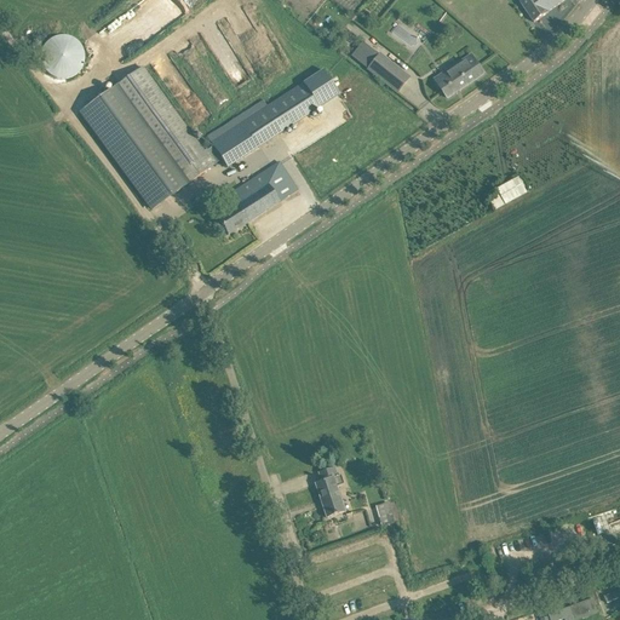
[(133,42),(138,45),(190,4),(191,0),(188,0),(182,6),(183,0),(161,0),(159,3),(158,5),(153,10),(148,18),(150,22),(145,26),(141,19),(137,27),(142,32),(136,36),(133,42)]
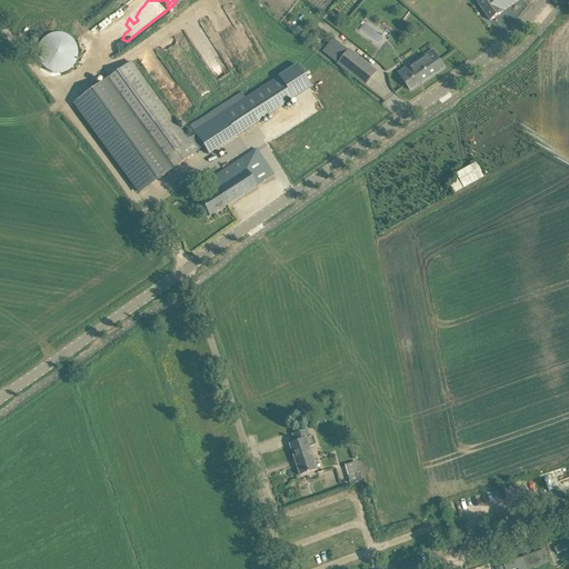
[(519,0),(479,0),(477,1),(490,21),(503,12),(502,11),(519,0)]
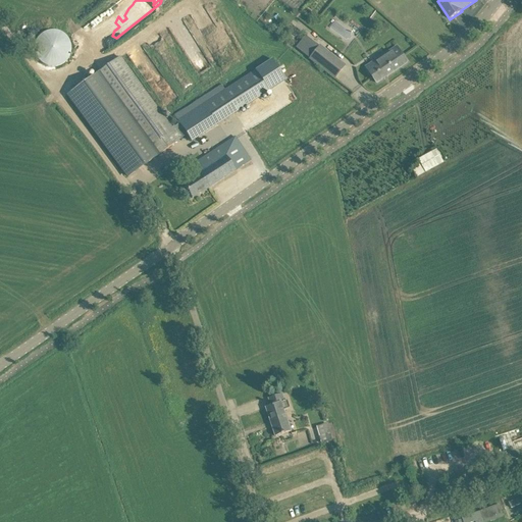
[(42,63),(47,66),(53,66),(58,66),(63,63),(67,60),(70,55),(70,51),(70,45),(69,42),(67,37),(62,33),(57,31),(51,31),(46,32),(41,35),(37,40),(35,45),(35,50),(36,55),(37,59),(39,61),(42,63)]
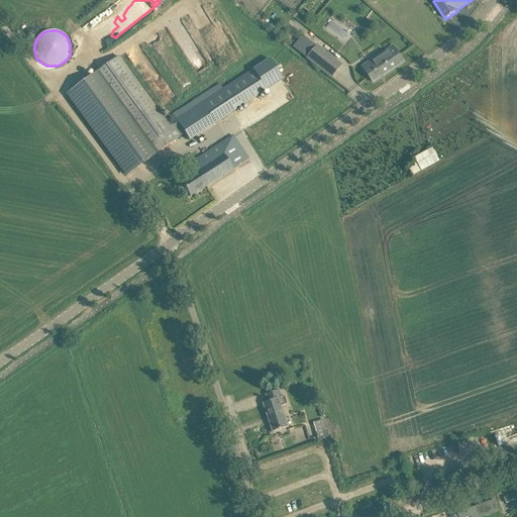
[(342,66),(316,45),(306,58),(332,78),(342,66)]
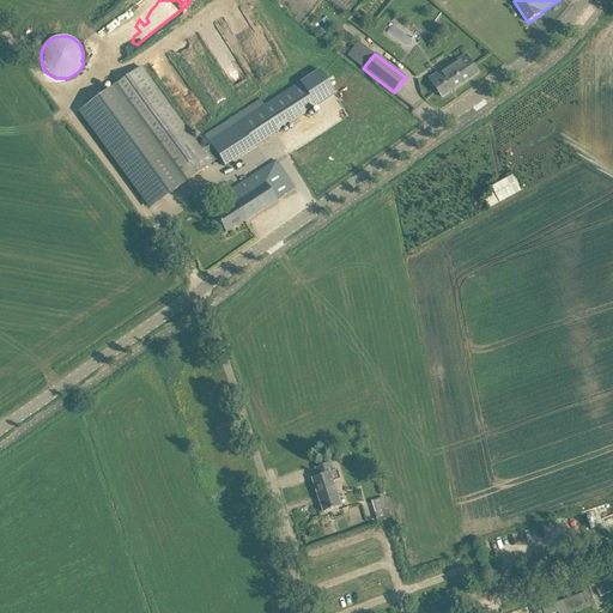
[(438,80),(434,84),(436,87),(442,97),(479,73),(472,64),(466,54),(444,70),(435,76),(438,80)]
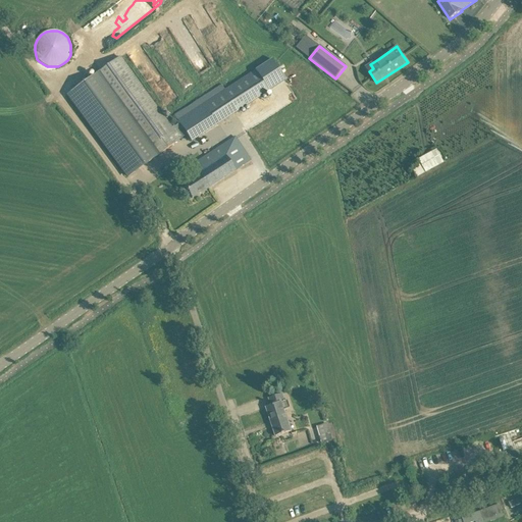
[(180,123),(172,129),(119,57),(67,96),(128,178),(188,135),(180,123)]
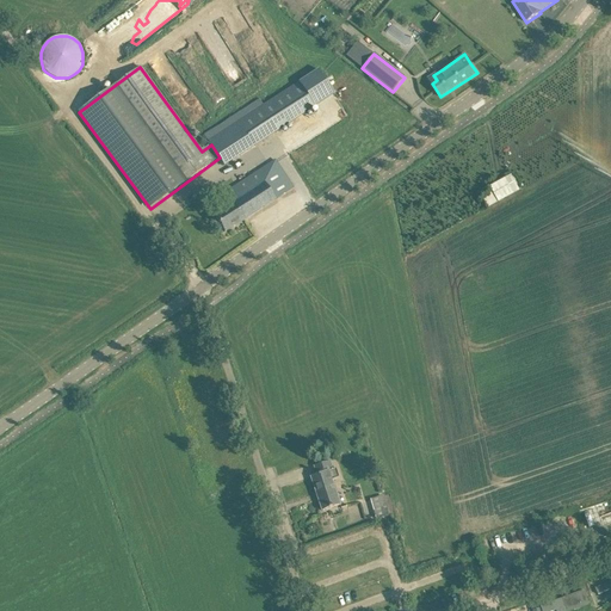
[(253,113),(239,123),(253,147),(269,136),(315,106),(300,82),(298,84),(296,85),(264,106),(253,113)]
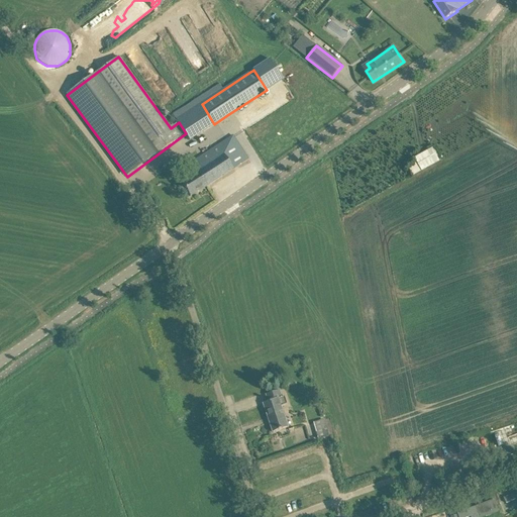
[(248,160),(242,150),(233,136),(190,165),(195,173),(181,182),(190,197),(248,160)]
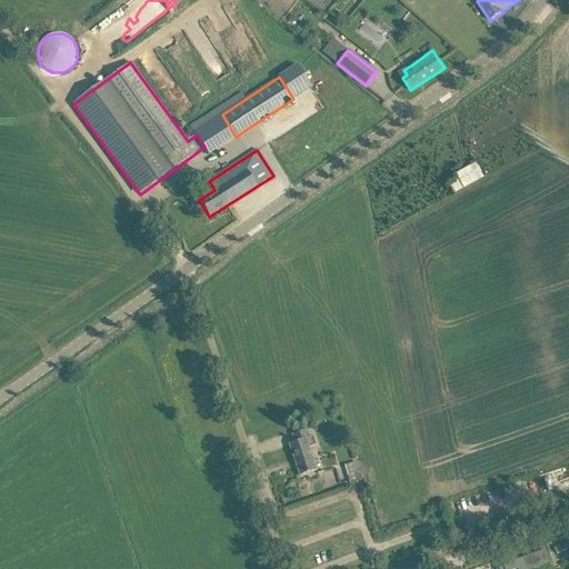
[(453,191),(483,179),(477,163),(456,172),(459,180),(450,183),(453,191)]
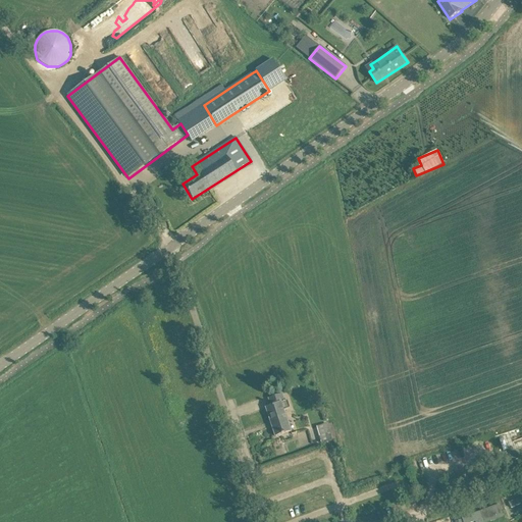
[(269,399),(271,406),(266,408),(271,422),(272,422),(273,427),(272,427),(276,436),(292,431),(282,404),(286,403),(283,394),(269,399)]
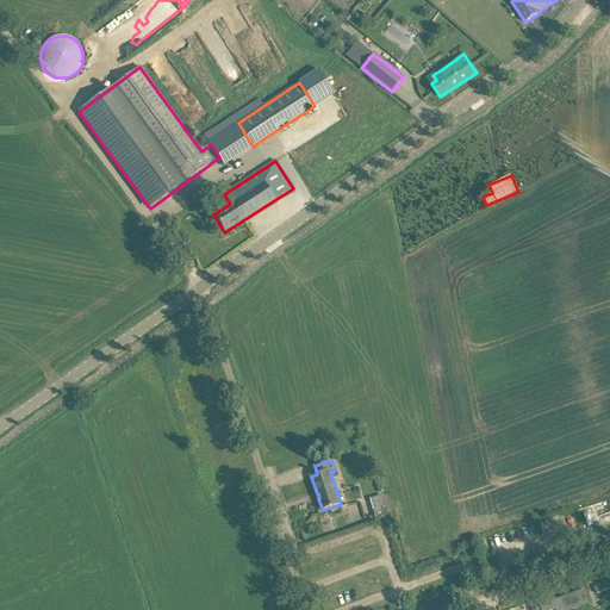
[(371,499),(375,518),(388,515),(383,496),(371,499)]
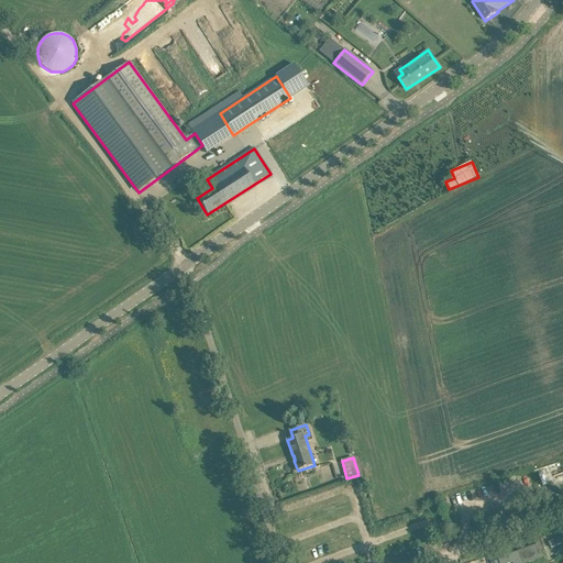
[(539,490),(562,484),(562,462),(533,470),(539,490)]
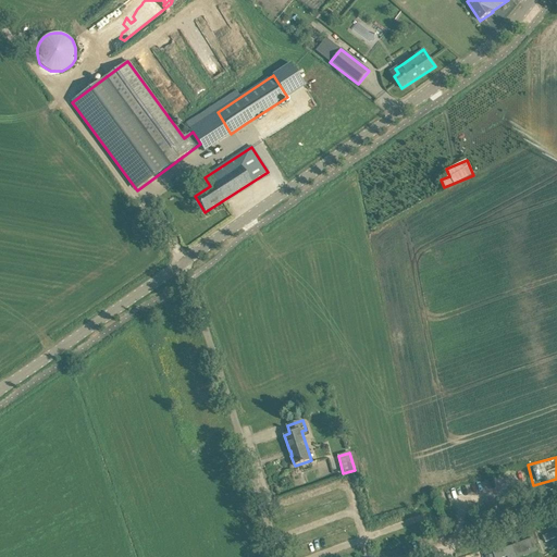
[(434,509),(433,509),(426,511),(430,518),(434,530),(434,531),(435,533),(442,530),(434,509)]
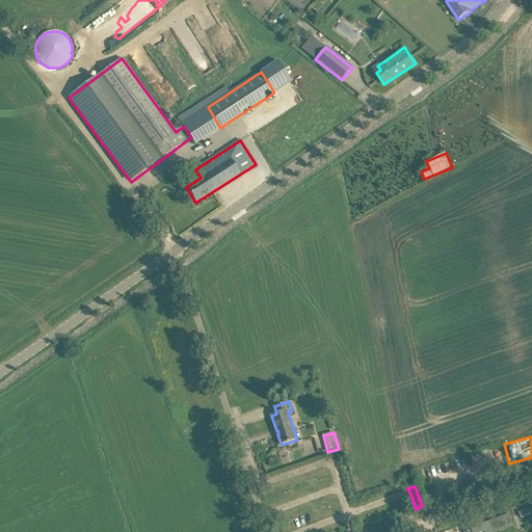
[(489,522),(471,528),(472,531),(498,531),(513,527),(509,514),(488,522),(489,522)]
